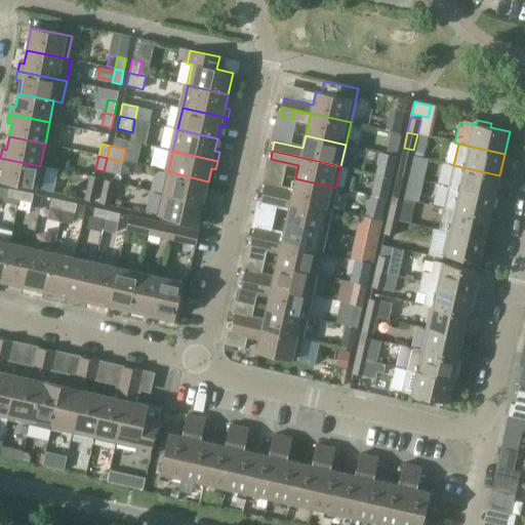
[(40,166),(0,158),(0,157),(0,166),(3,167),(0,180),(41,189),(45,166),(40,165),(40,166)]
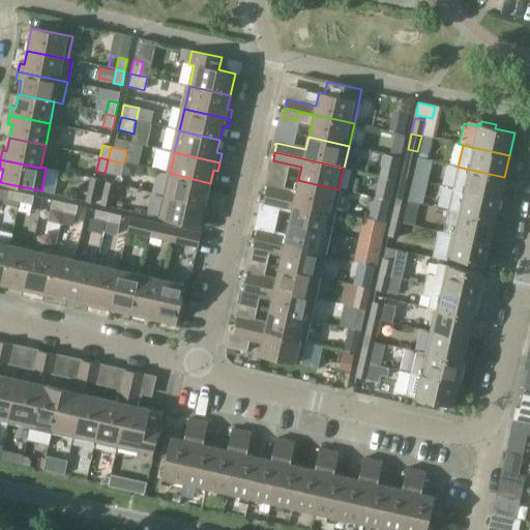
[(108,159),(105,173),(120,176),(123,164),(108,159)]
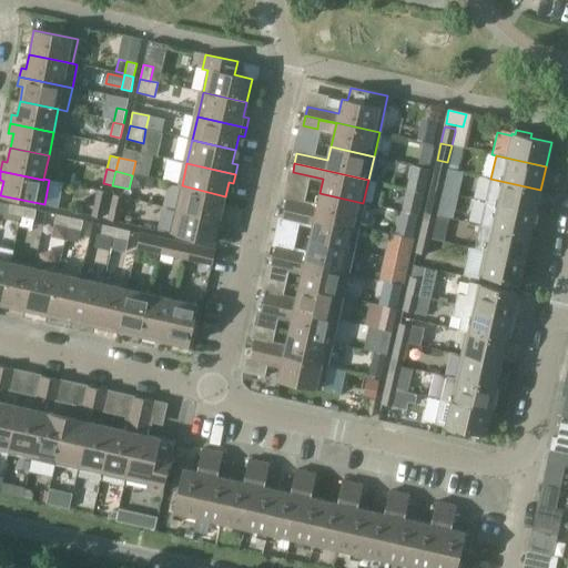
[(434,173),(430,190),(440,192),(445,175),(434,173)]
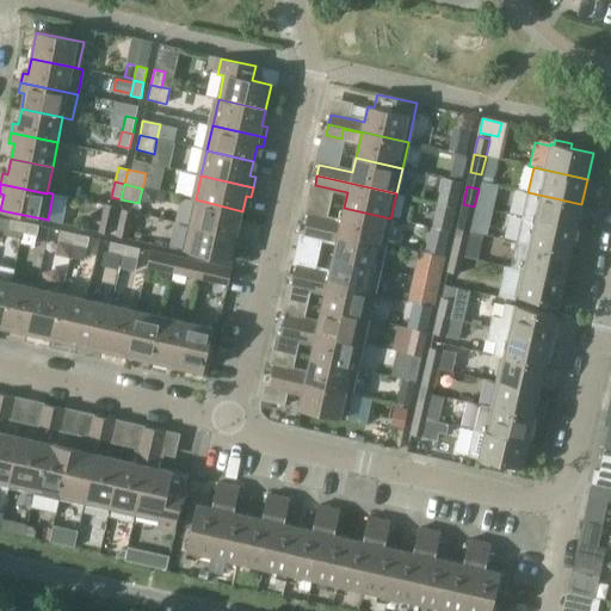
[(528,192),(523,217),(575,229),(581,204),(528,192)]
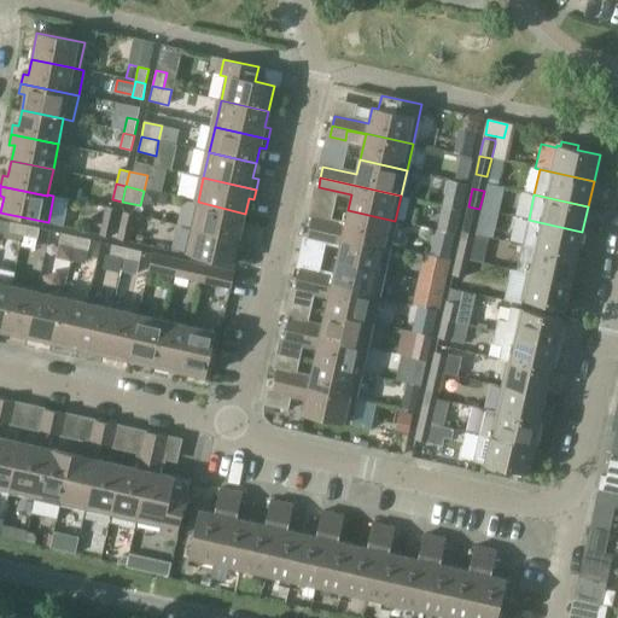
[(198,202),(192,228),(245,240),(246,231),(242,229),(245,214),(198,202)]
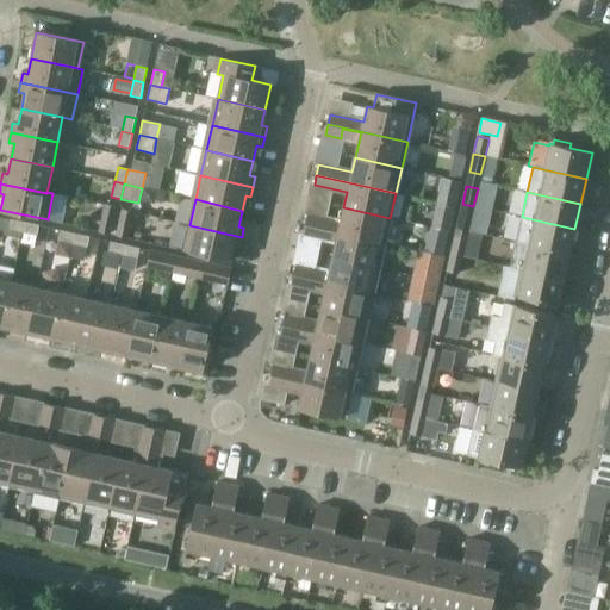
[(462,204),(458,223),(470,225),(474,206),(473,206),(462,204)]
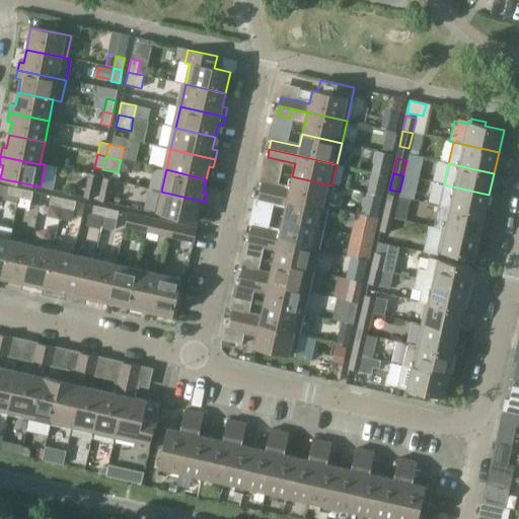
[(85,199),(95,201),(100,177),(90,175),(85,199)]
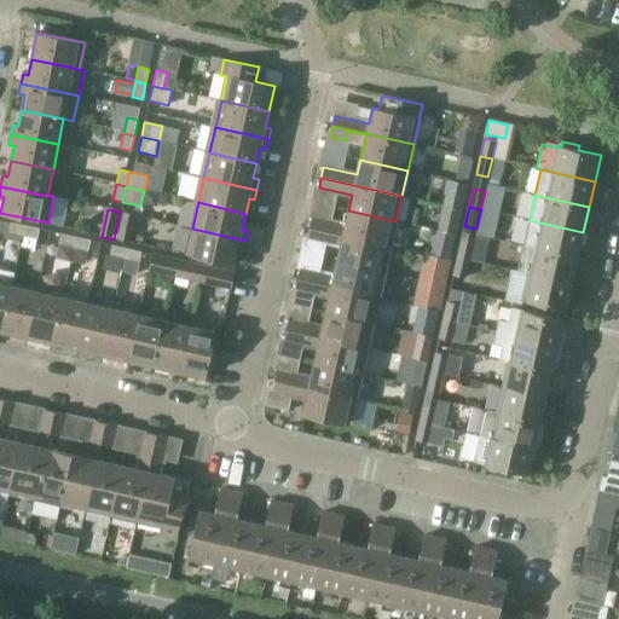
[(312,218),(310,229),(391,247),(395,221),(348,210),(345,226),(312,218)]
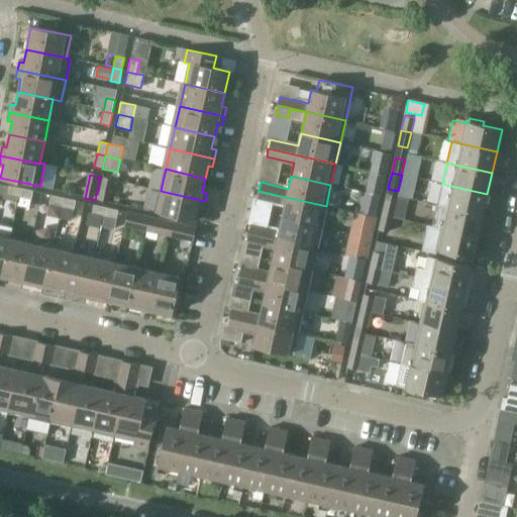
[(100,201),(109,203),(114,180),(105,178),(100,201)]
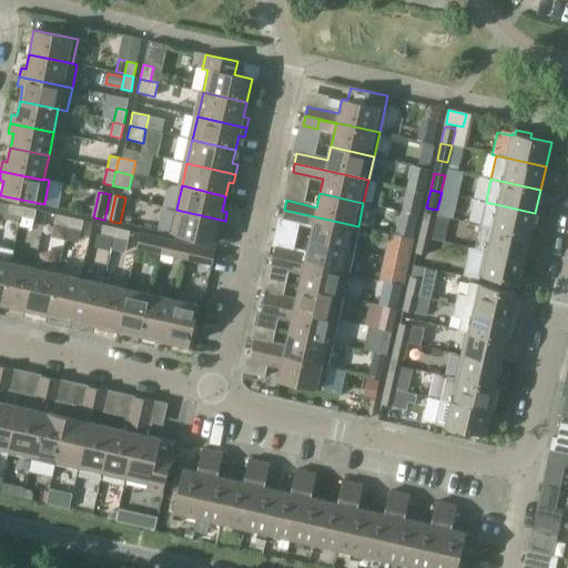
[(486,202),(480,225),(529,236),(535,213),(486,202)]
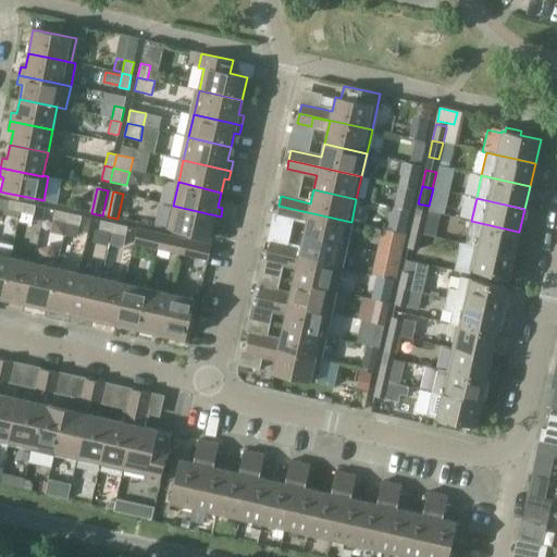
[(7,210),(21,212),(22,203),(9,200),(7,210)]
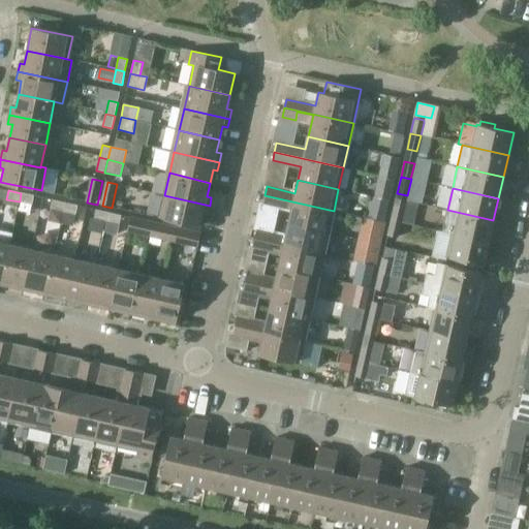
[(21,193),(20,201),(32,205),(34,195),(21,193)]
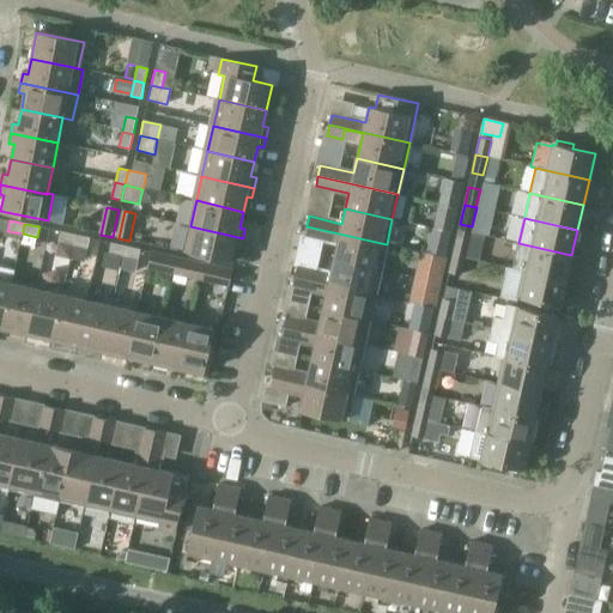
[(243,238),(190,226),(184,253),(231,263),(235,247),(241,248),(243,238)]
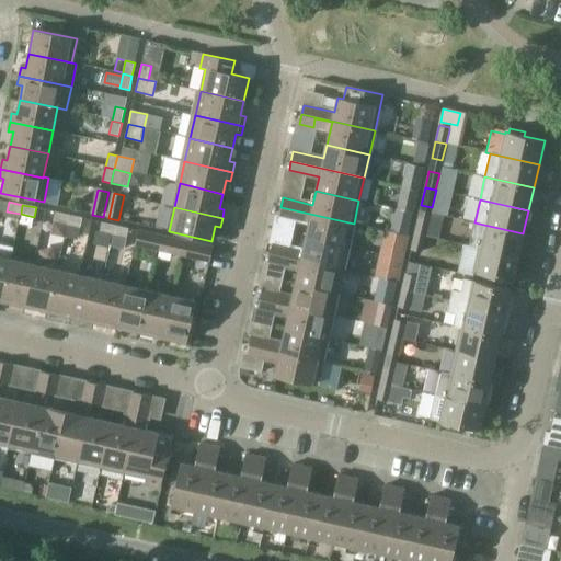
[(309,222),(306,237),(348,247),(354,224),(281,207),(278,216),(309,222)]
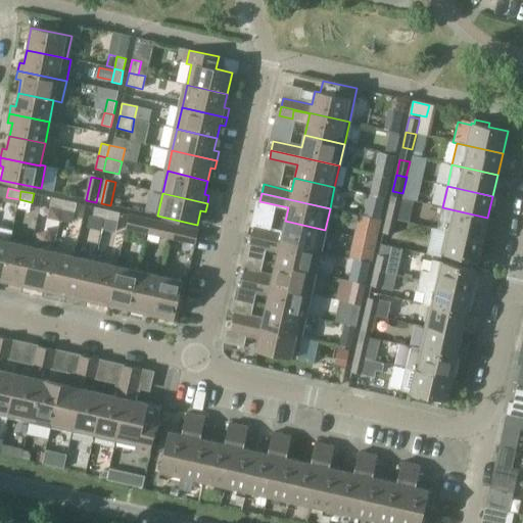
[(49,206),(62,209),(64,200),(51,197),(49,206)]
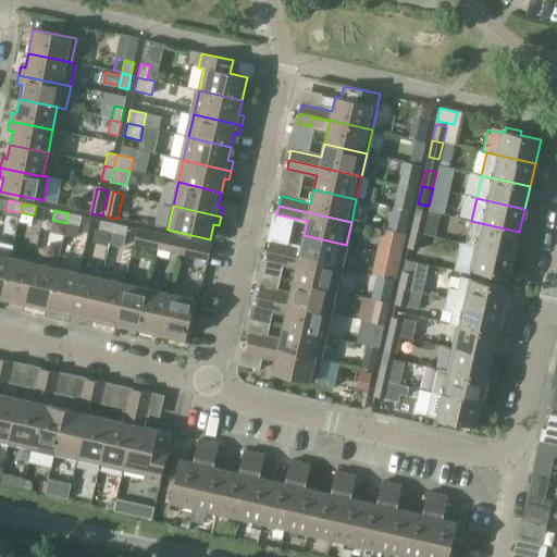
[(69,213),(66,223),(79,225),(82,217),(69,213)]
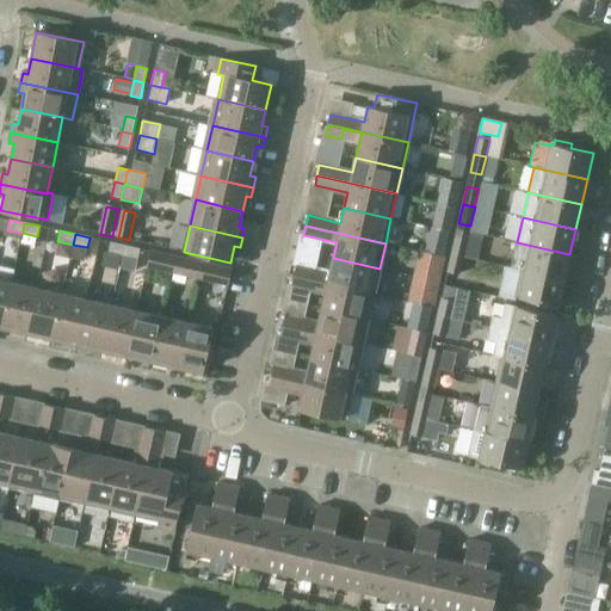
[(455,236),(451,254),(463,257),(468,239),(455,236)]
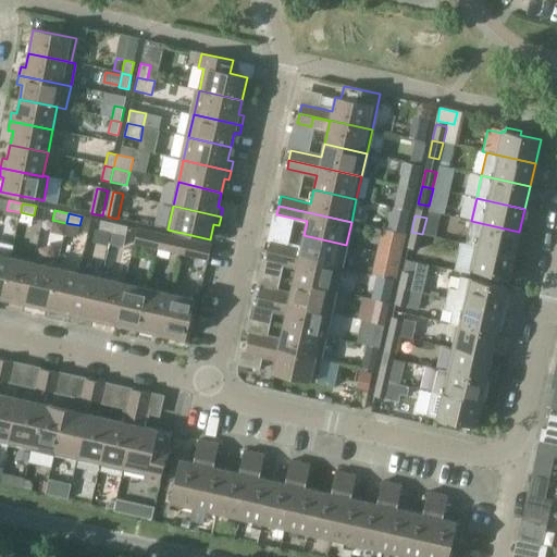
[(99,230),(112,233),(114,224),(101,221),(99,230)]
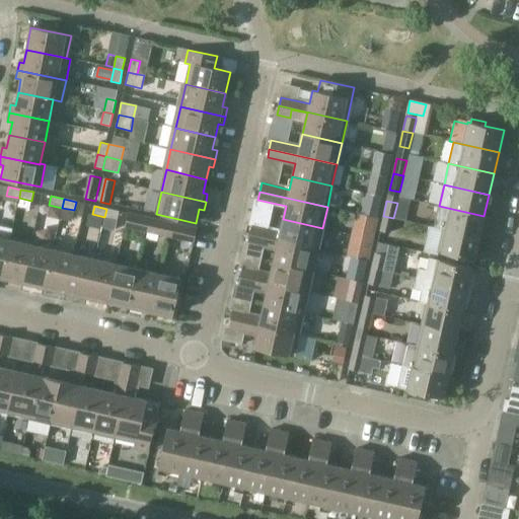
[(448,209),(443,229),(479,237),(484,216),(439,206),(439,207),(448,209)]
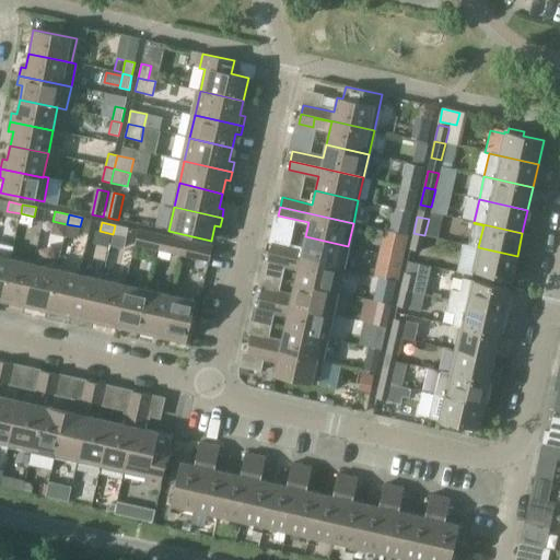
[(115,225),(113,234),(126,237),(128,228),(115,225)]
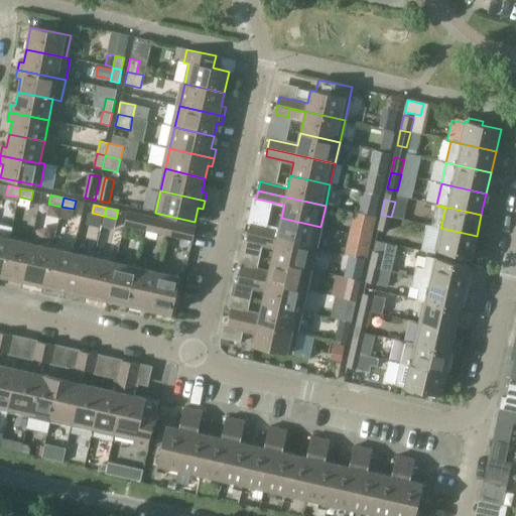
[(375,217),(356,213),(351,234),(370,238),(375,217)]
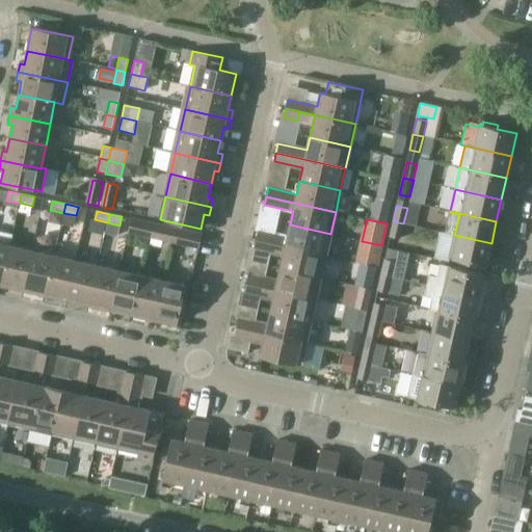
[(137,234),(150,237),(153,223),(140,221),(137,234)]
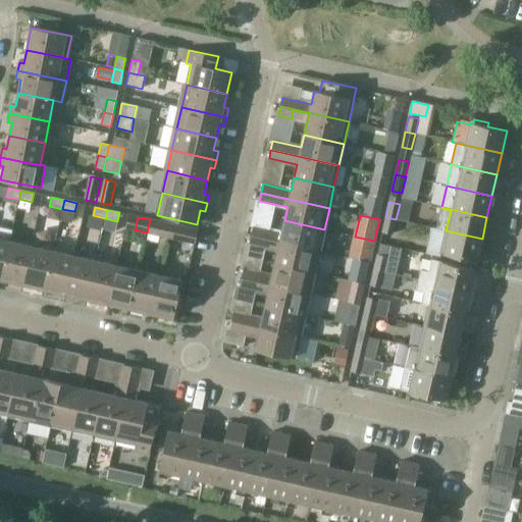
[(396,219),(385,217),(381,232),(393,236),(396,219)]
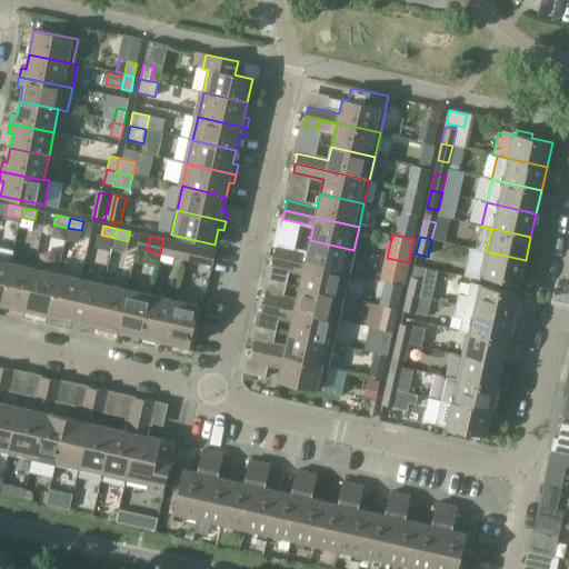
[(160,253),(185,259),(187,245),(163,239),(160,253)]
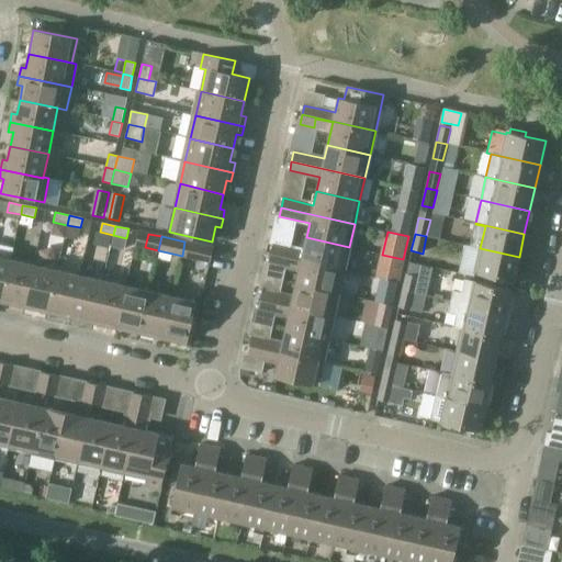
[(272,244),(270,254),(344,270),(349,247),(306,237),(303,251),(272,244)]
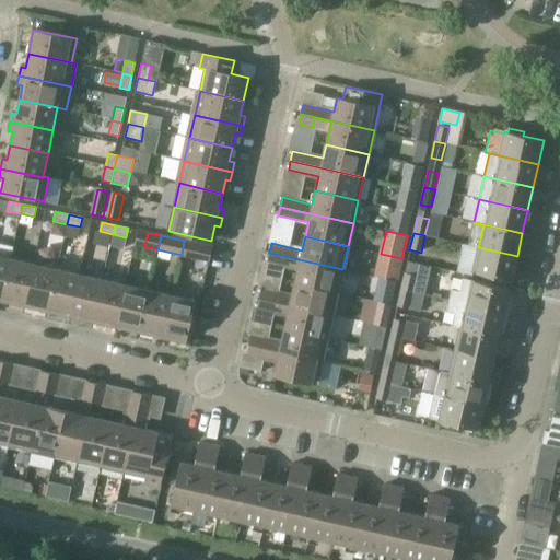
[(184,241),(182,255),(205,260),(208,246),(184,241)]
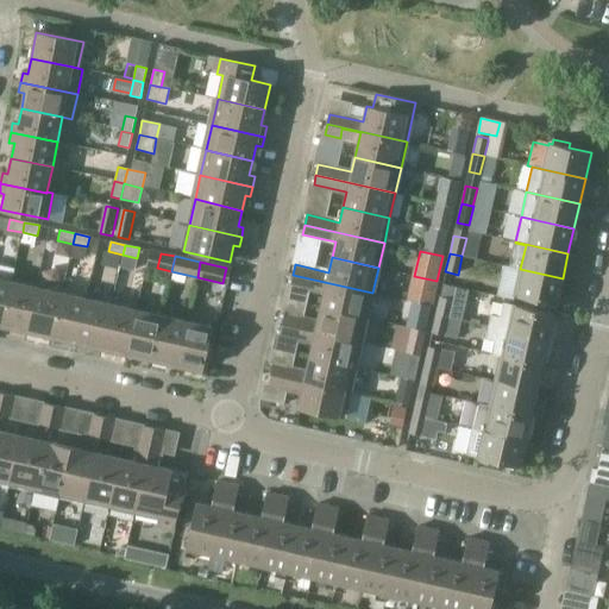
[(563,278),(520,269),(514,296),(556,306),(563,278)]
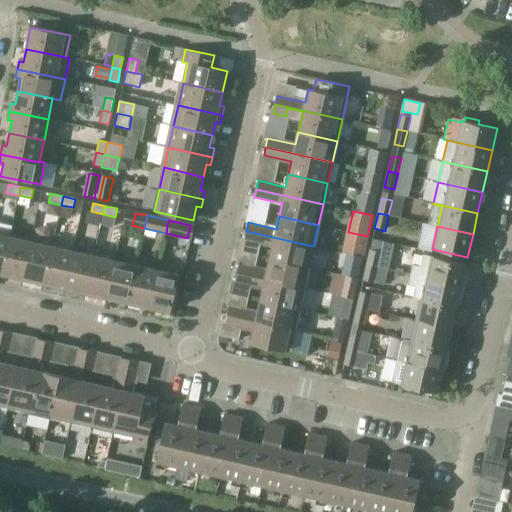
[(272,246),(269,258),(308,267),(313,246),(246,231),(244,239),(272,246)]
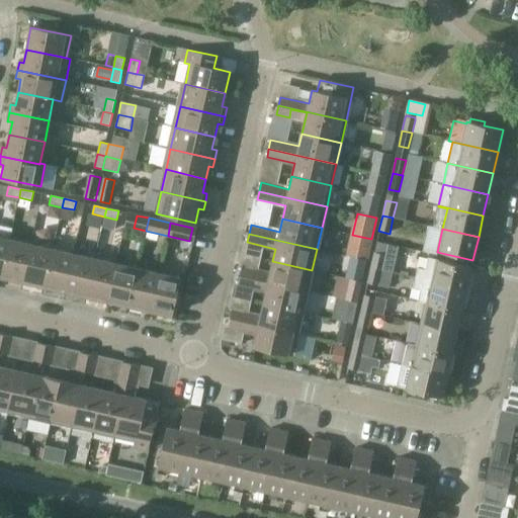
[(366,260),(371,239),(352,235),(347,256),(366,260)]
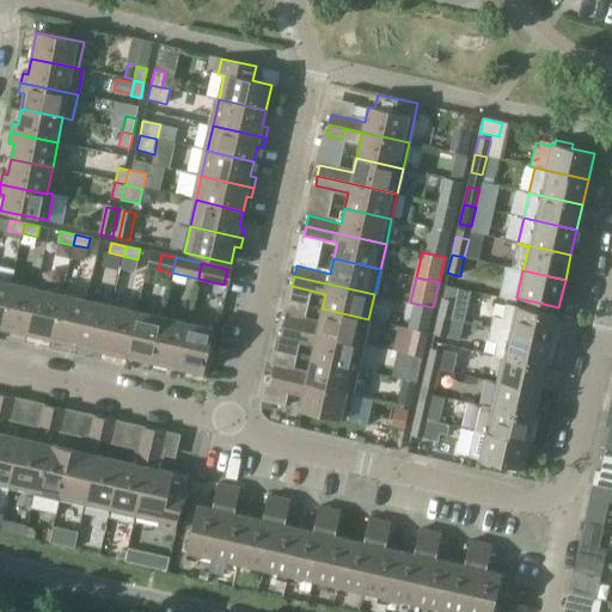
[(0,329),(0,330),(11,283),(0,280),(0,329)]
